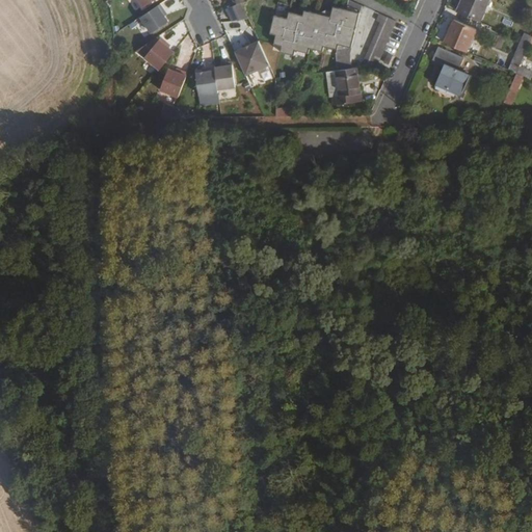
[(463,0),(458,12),(480,23),(489,0),(463,0)]
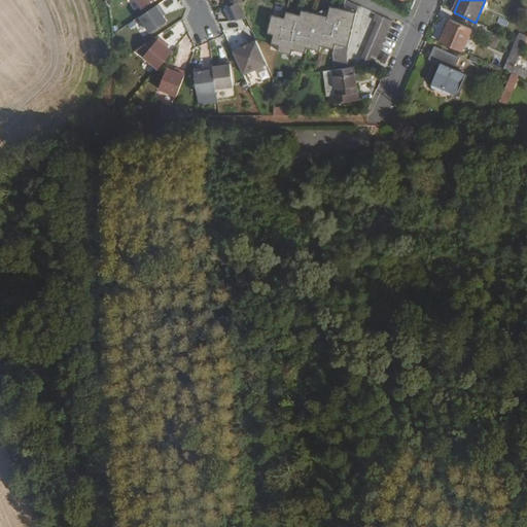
[(270,15),(266,34),(272,35),(270,44),(278,46),(276,53),(290,56),(291,50),(304,54),(306,48),(318,51),(319,46),(331,49),(330,55),(334,71),(335,70),(347,69),(345,55),(355,12),(358,6),(346,1),(342,10),(328,7),(324,22),(312,19),(313,14),(300,11),(299,15),(284,12),(283,19),(270,15)]
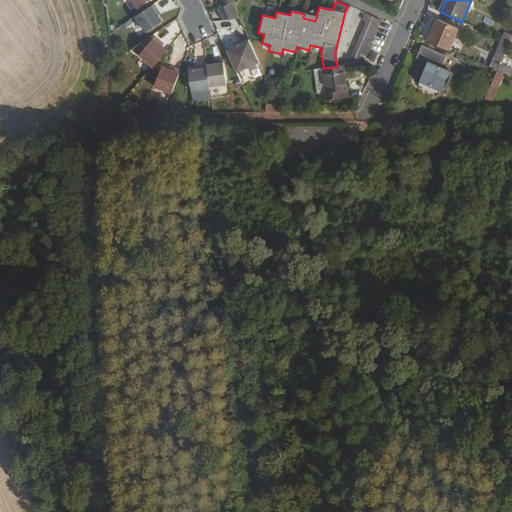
[(238,16),(231,2),(218,8),(223,20),(238,16)]
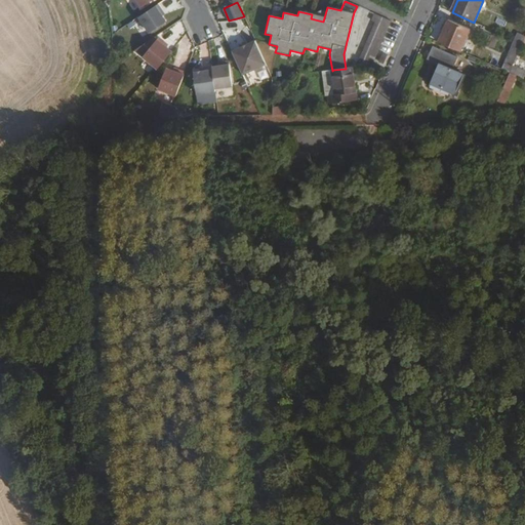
[(163,11),(158,4),(140,16),(151,32),(166,22),(163,15),(161,12),(163,11)]
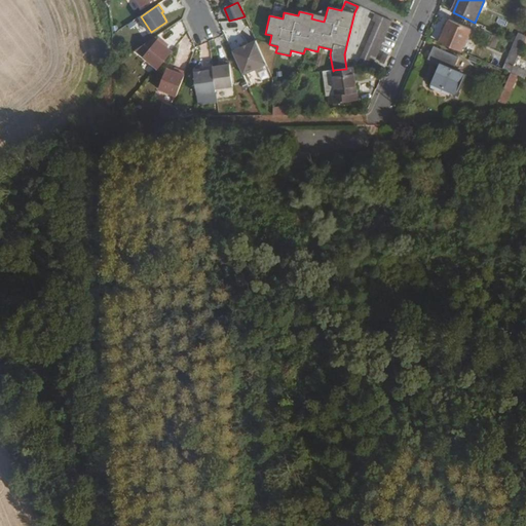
[(375,23),(359,61),(360,67),(372,65),(391,21),(375,13),(372,21),(375,23)]
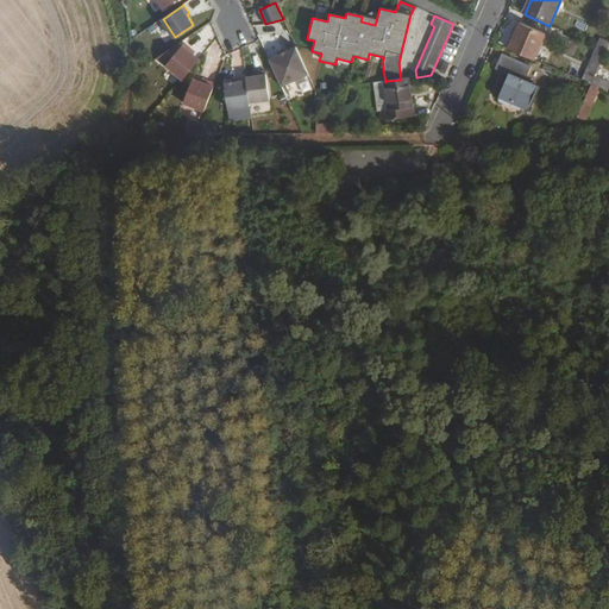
[(520,23),(508,49),(533,60),(545,33),(520,23)]
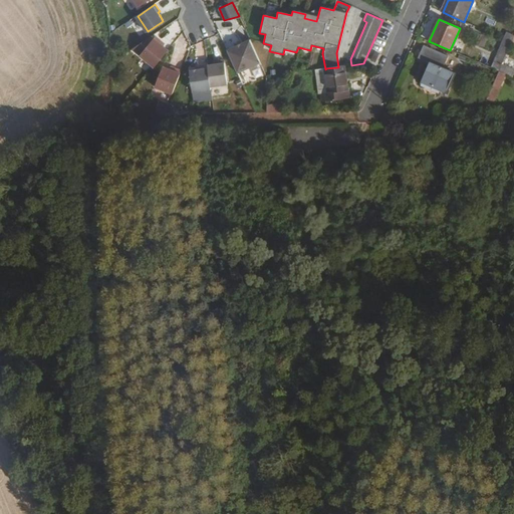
[(513,35),(506,32),(504,39),(511,42),(513,35)]
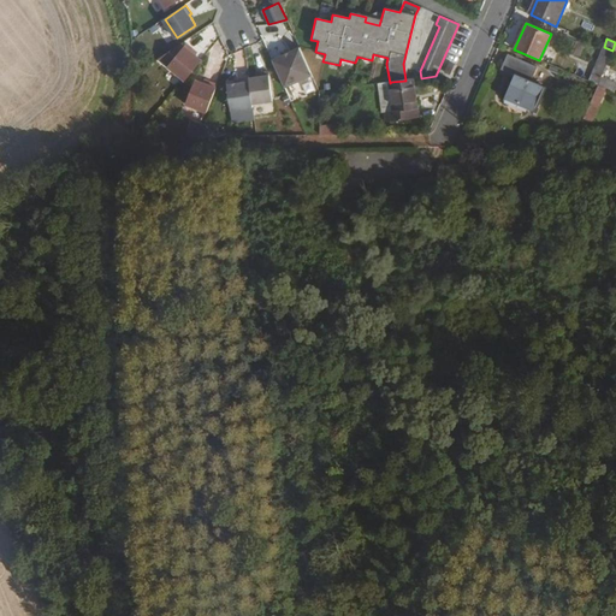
[(167,66),(185,81),(202,60),(195,54),(191,52),(194,49),(187,43),(167,66)]
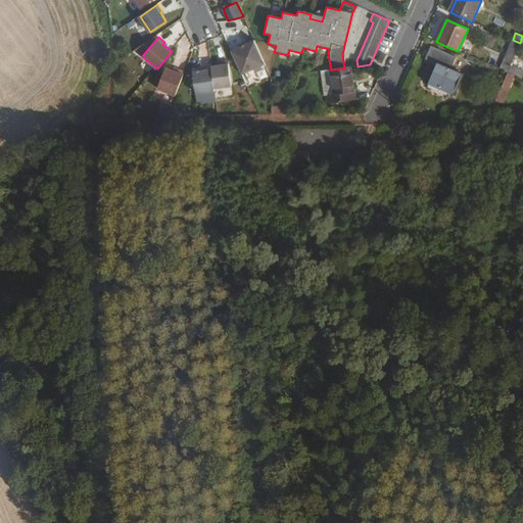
[(513,40),(500,68),(508,73),(510,66),(511,65),(520,43),(513,40)]
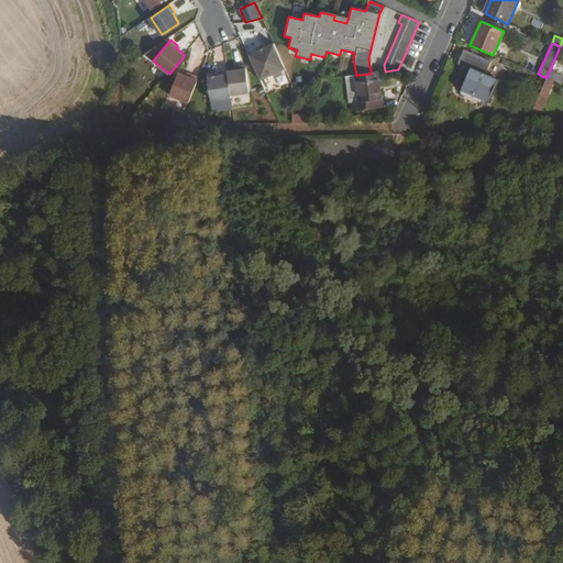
[(258,52),(249,55),(261,80),(285,69),(274,44),(265,48),(258,52)]
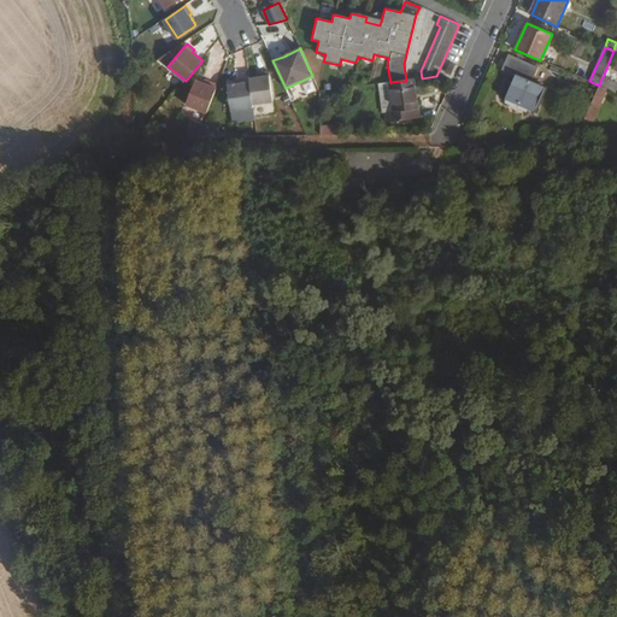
[(516,77),(506,99),(518,105),(519,103),(536,110),(546,88),(532,81),(538,68),(509,56),(504,65),(527,75),(524,81),(516,77)]
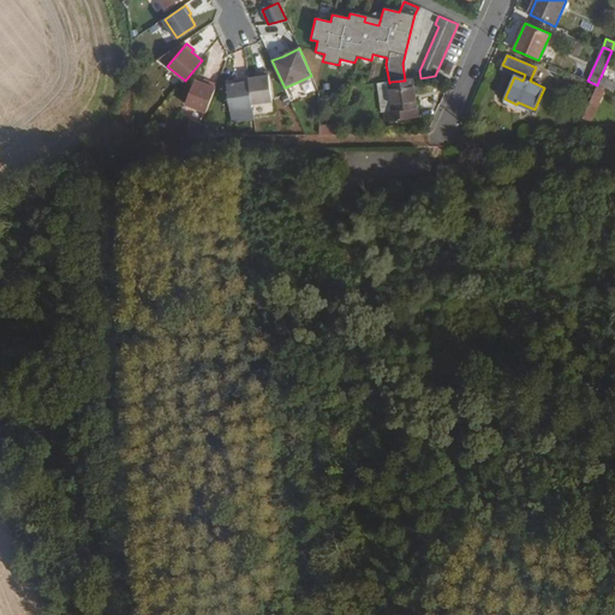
[(500,70),(514,77),(523,81),(525,75),(502,65),(500,70)]
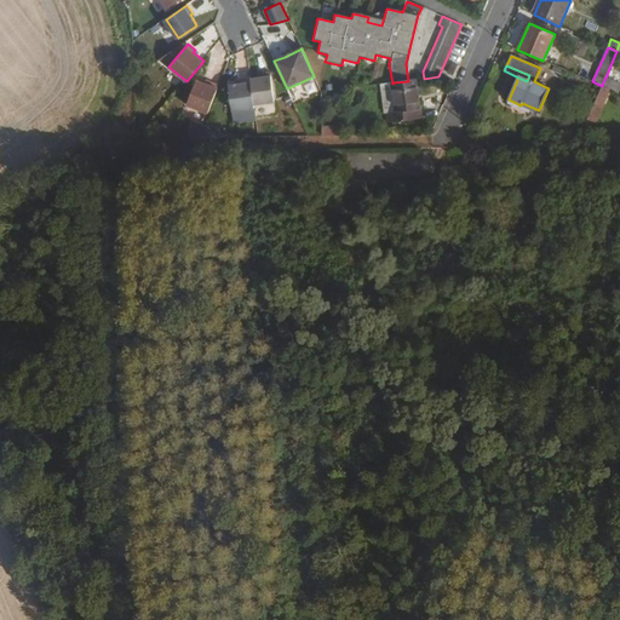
[(251,78),(254,103),(274,101),(270,72),(260,73),(262,76),(258,78),(251,78)]
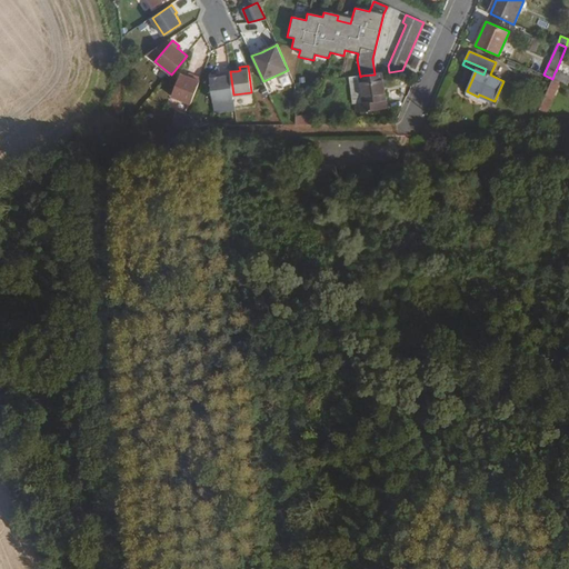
[(233,95),(230,71),(221,73),(221,77),(210,78),(213,101),(233,98),(233,95)]
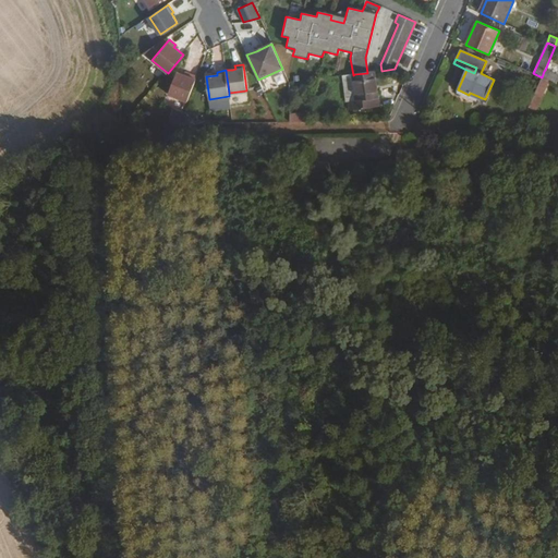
[(544,71),(542,77),(548,80),(557,84),(557,81),(557,75),(545,70),(544,71)]
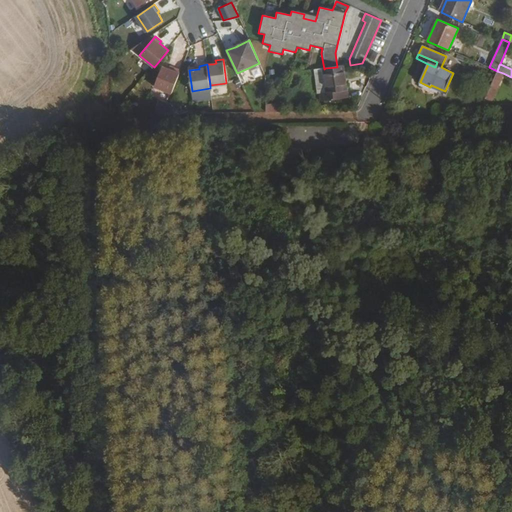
[(325,68),(328,93),(322,94),(323,102),(351,97),(347,65),(337,67),(325,68)]
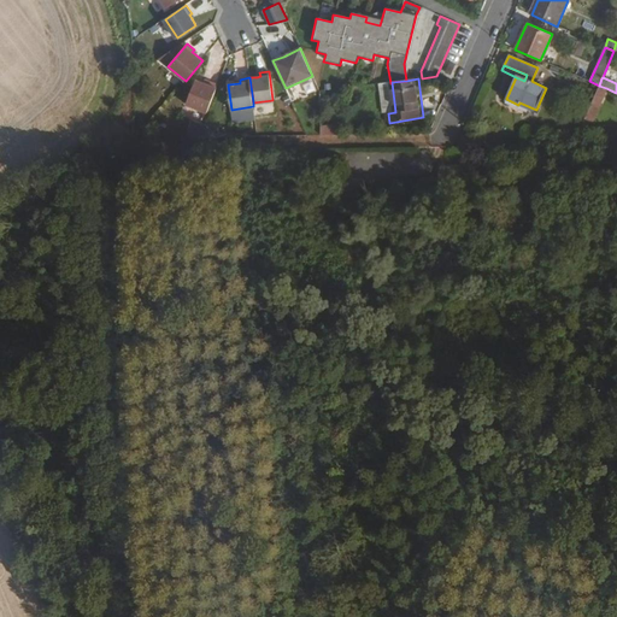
[(187,104),(207,112),(218,84),(209,81),(207,84),(204,82),(197,80),(187,104)]
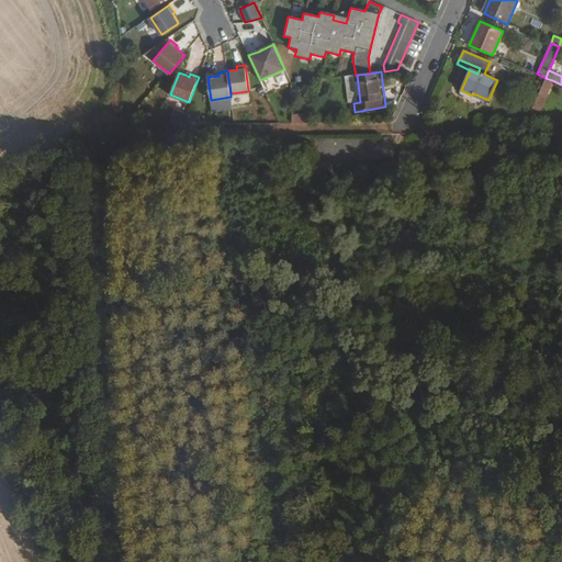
[(348,77),(351,103),(353,103),(360,102),(357,75),(356,76),(348,77)]
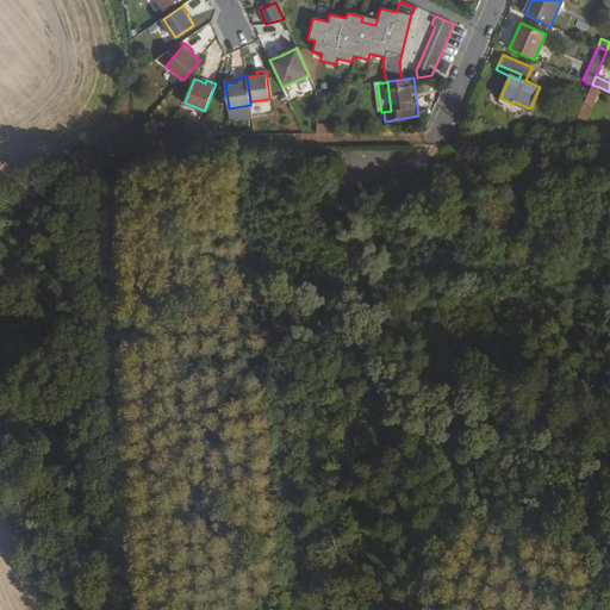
[(592,85),(574,125),(583,125),(599,87),(592,85)]
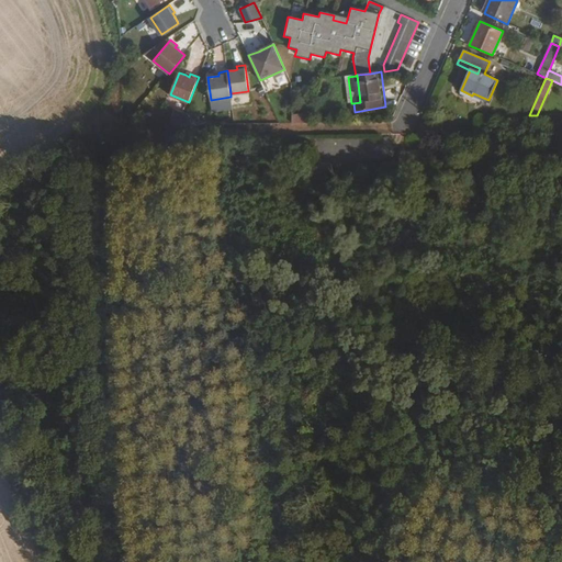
[(306,122),(306,113),(293,113),(293,122),(306,122)]
